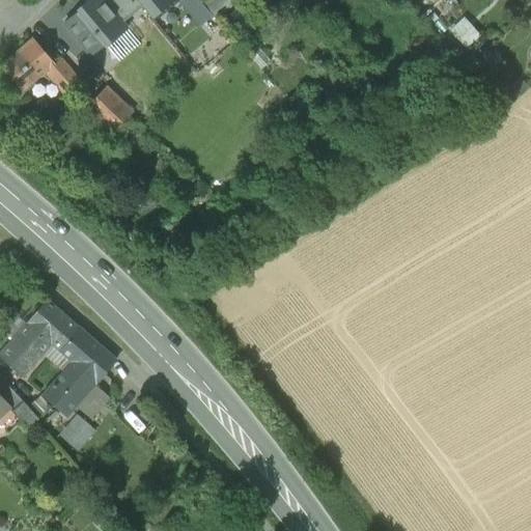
[(106,47),(127,29),(122,25),(102,0),(89,0),(76,11),(78,14),(105,45),(106,47)]
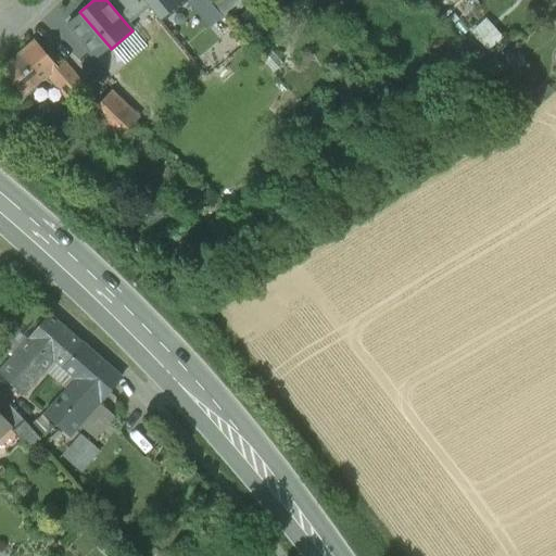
[(142,0),(106,0),(128,26),(150,9),(142,0)]
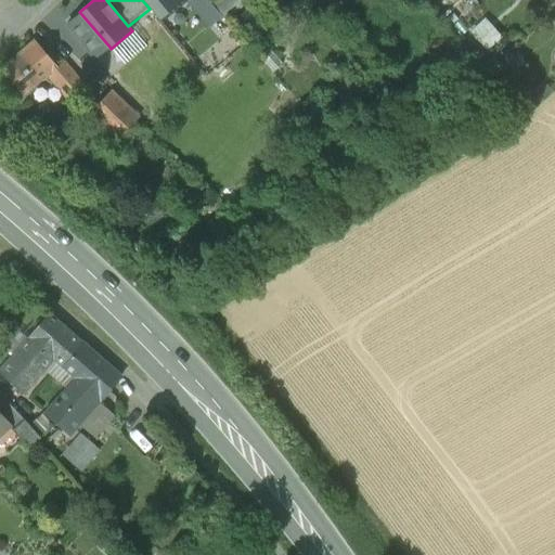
[(142,0),(150,9),(157,18),(179,0),(142,0)]
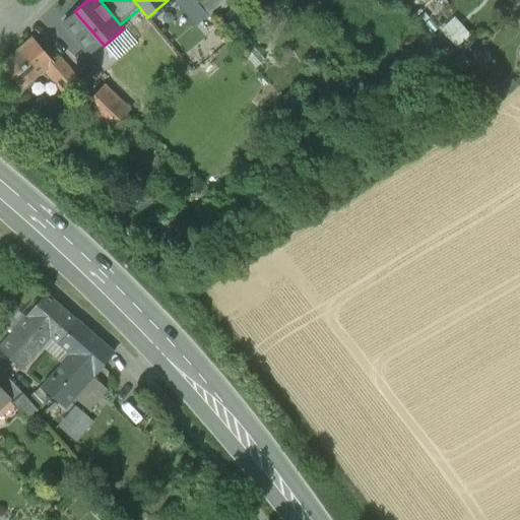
[(63,24),(89,55),(103,44),(76,13),(63,24)]
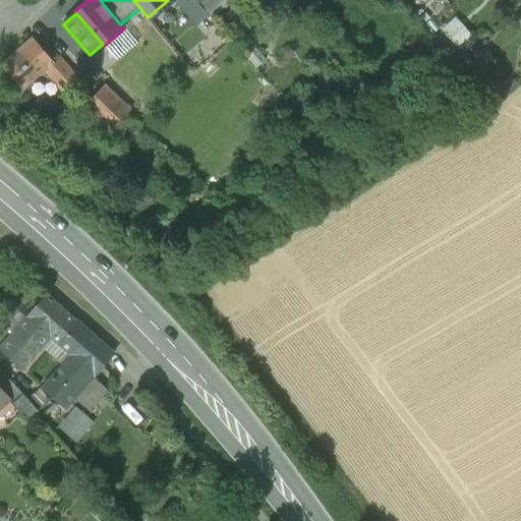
[(32,39),(1,65),(22,90),(44,71),(53,64),(53,63),(32,39)]
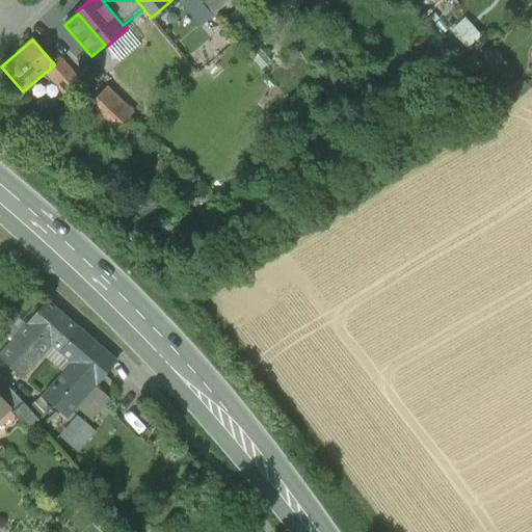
[(78,81),(65,67),(59,72),(54,65),(45,73),(63,94),(78,81)]
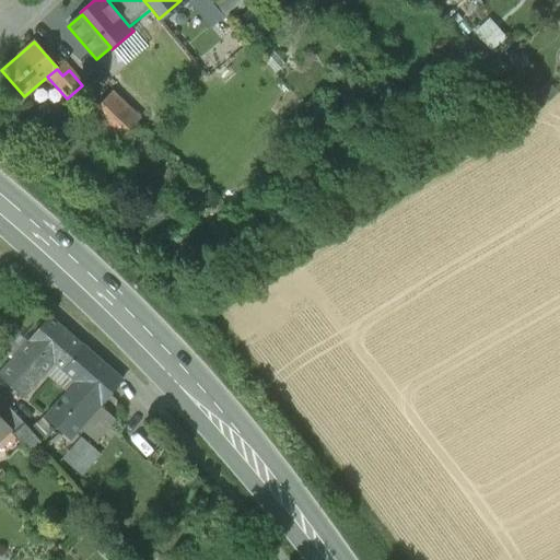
[(139,120),(111,93),(91,113),(119,140),(139,120)]
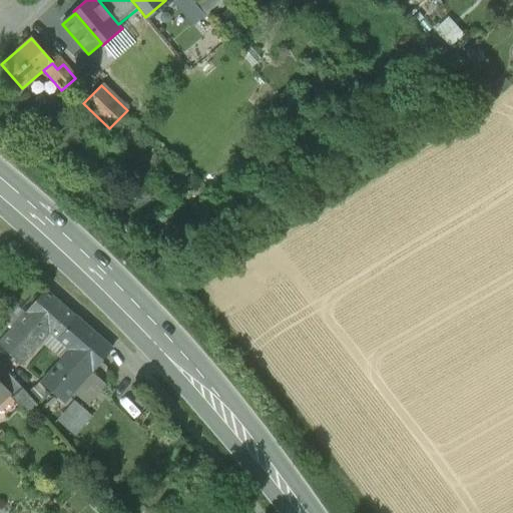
[(111,349),(45,291),(0,342),(0,346),(22,365),(49,333),(69,351),(42,382),(65,402),(111,349)]
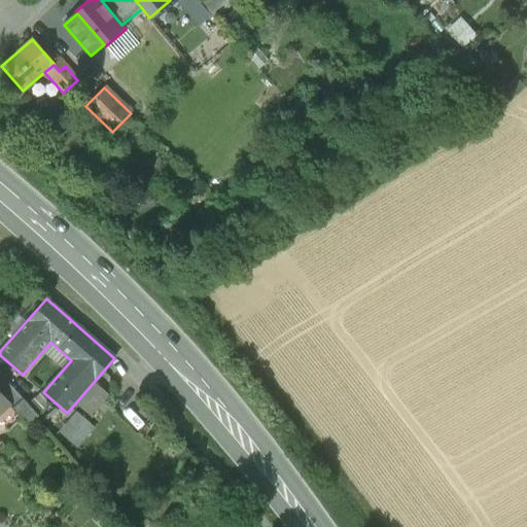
[(38,416),(5,380),(0,385),(0,395),(7,403),(7,405),(27,426),(38,416)]
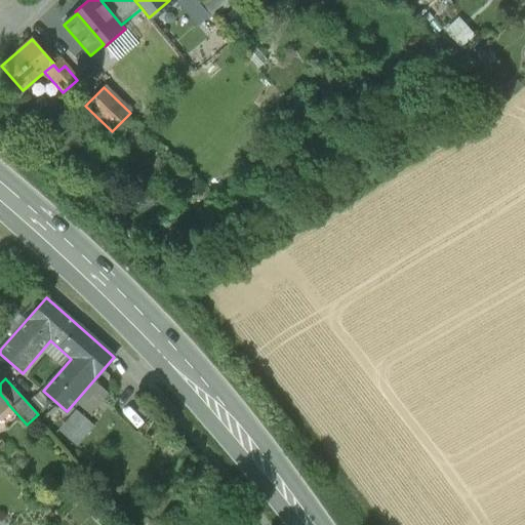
[(92,427),(78,413),(66,426),(81,440),(92,427)]
